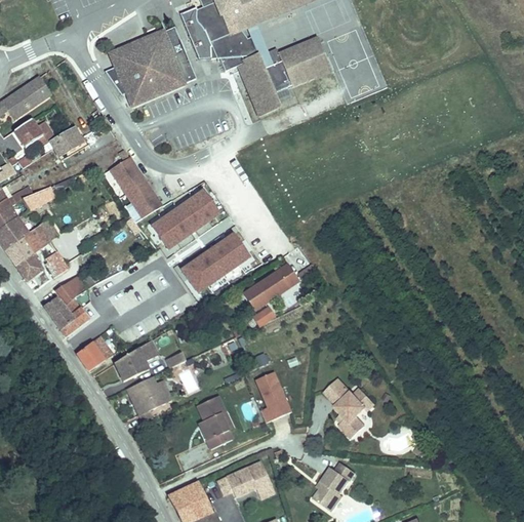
[(199,0),(201,3),(194,6),(194,3),(178,10),(197,55),(210,53),(210,54),(219,54),(225,67),(238,62),(244,58),(241,52),(245,52),(247,57),(258,52),(250,33),(246,35),(240,25),(236,27),(234,21),(236,19),(232,14),(242,10),(245,16),(283,0),(199,0)]
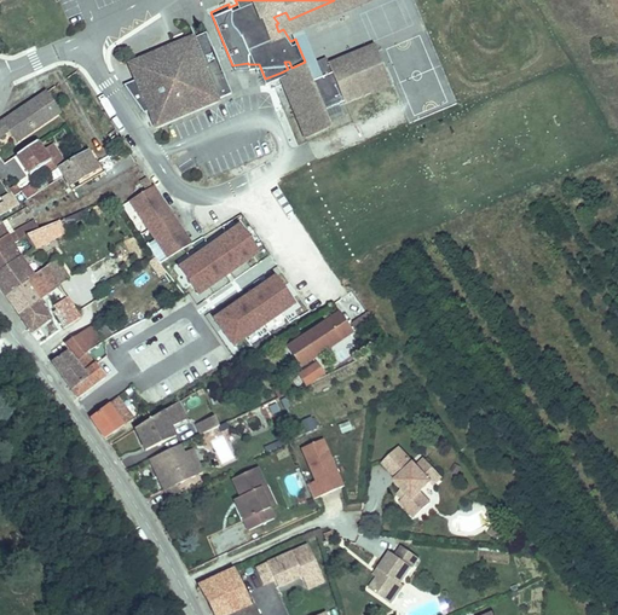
[(315,57),(301,23),(356,0),(334,0),(289,19),(286,12),(273,17),(278,23),(283,29),(290,41),(295,39),(305,62),(292,68),(288,69),(281,73),(287,86),(311,76),(315,83),(323,81),(321,73),(377,48),(375,41),(328,61),(329,61),(318,65),(317,65),(313,57),(315,57)]
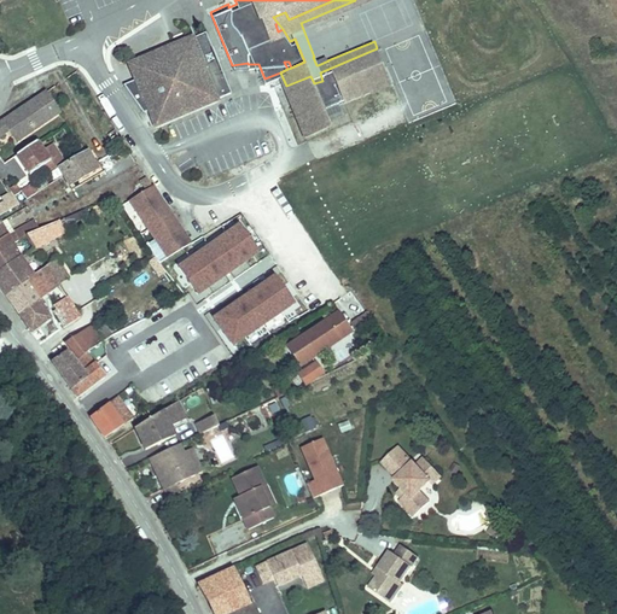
[(203,31),(193,36),(132,63),(129,63),(135,79),(122,85),(143,111),(147,109),(155,123),(156,123),(228,92),(204,34),(203,31)]
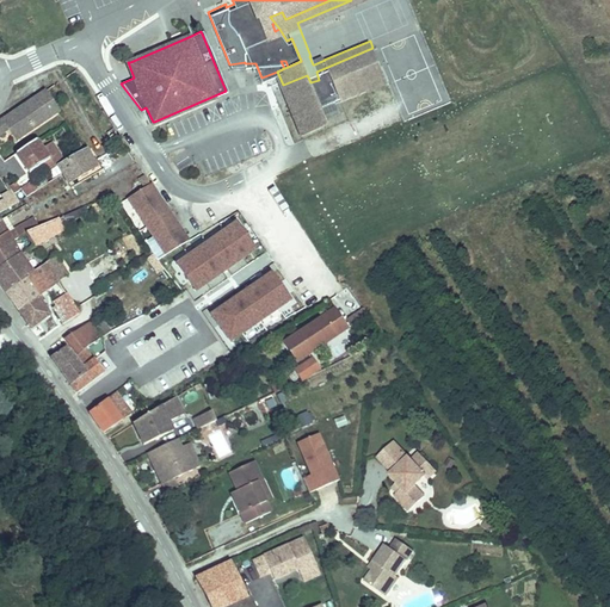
[(320,105),(388,78),(381,62),(379,62),(373,48),(316,72),(319,80),(310,82),(307,75),(283,85),(299,123),(322,113),(320,105)]
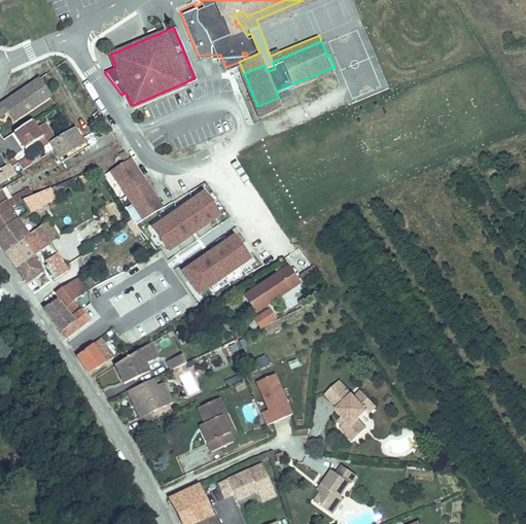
[(279,51),(277,44),(268,48),(267,48),(270,56),(271,56),(280,51),(279,51)]
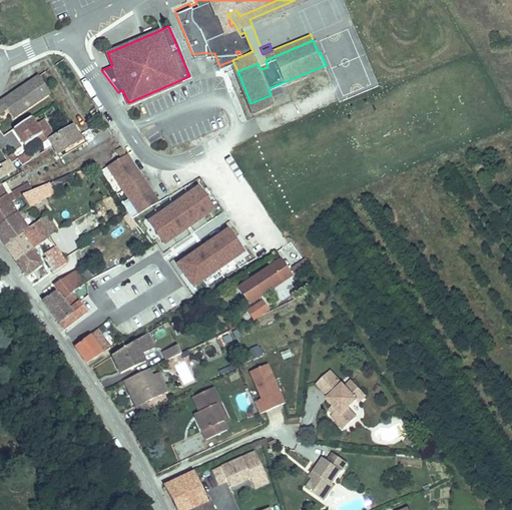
[(51,87),(40,71),(1,99),(6,105),(12,114),(51,87)]
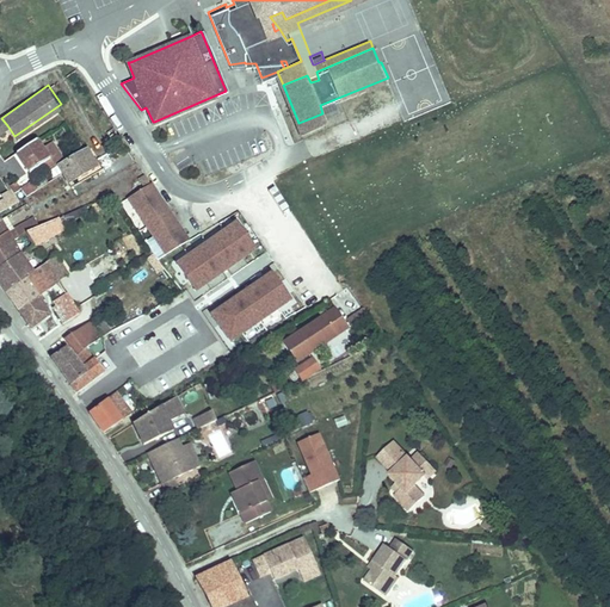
[(301,130),(326,121),(322,113),(299,123),(301,130)]
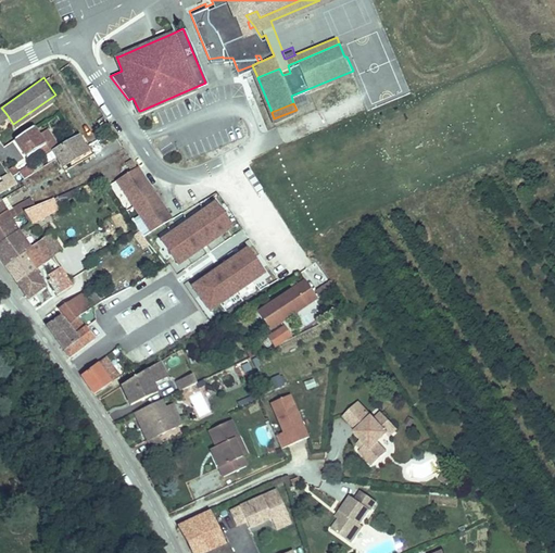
[(39,133),(33,124),(15,137),(28,154),(39,147),(45,153),(53,147),(59,143),(47,127),(39,133)]
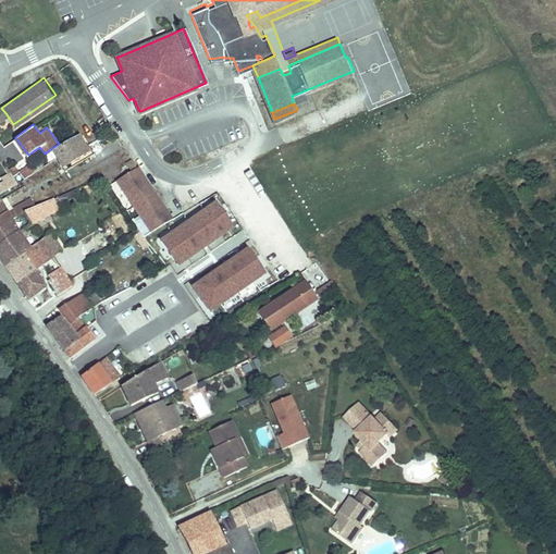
[(87,145),(78,132),(59,144),(53,147),(59,155),(63,160),(87,145)]
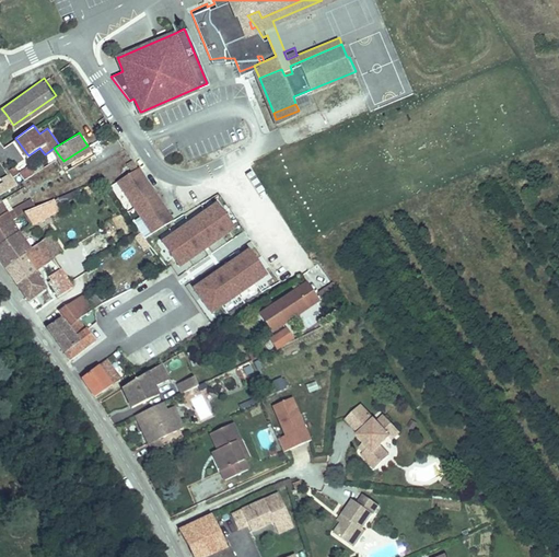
[(140,164),(135,157),(129,161),(134,167),(140,164)]
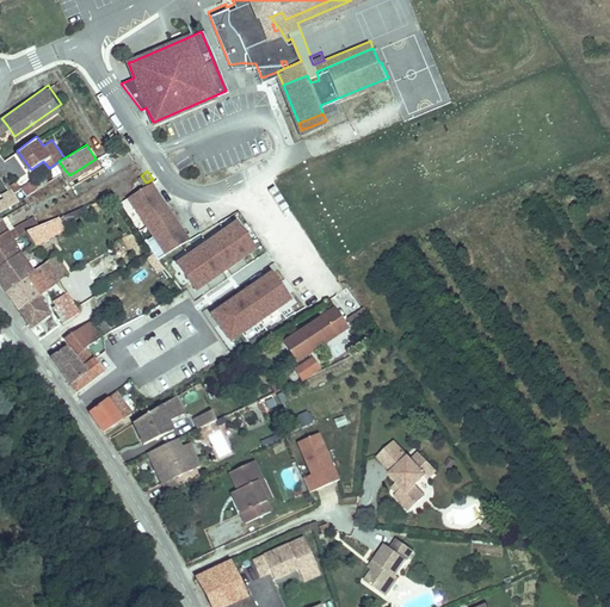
[(31,178),(20,185),(25,193),(37,186),(31,178)]
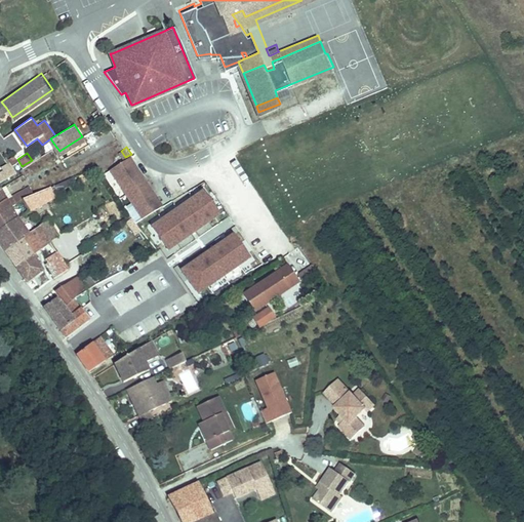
[(164,202),(131,154),(125,157),(111,166),(145,213),(164,202)]
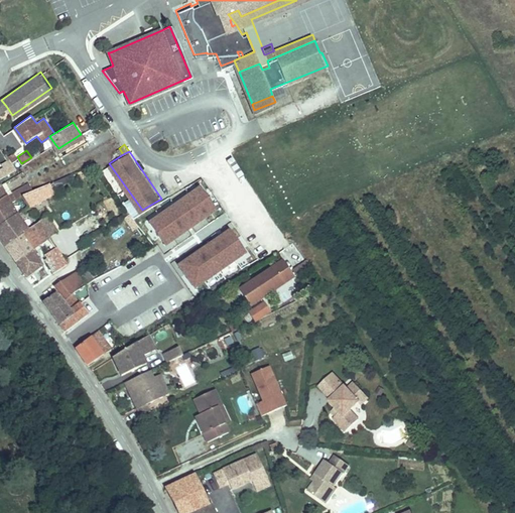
[(3,165),(4,166),(8,172),(15,167),(11,160),(3,165)]
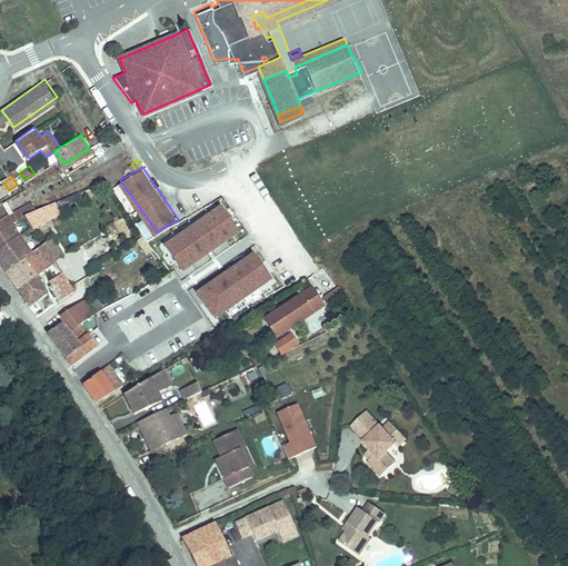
[(0,195),(9,190),(5,184),(0,186),(0,195)]
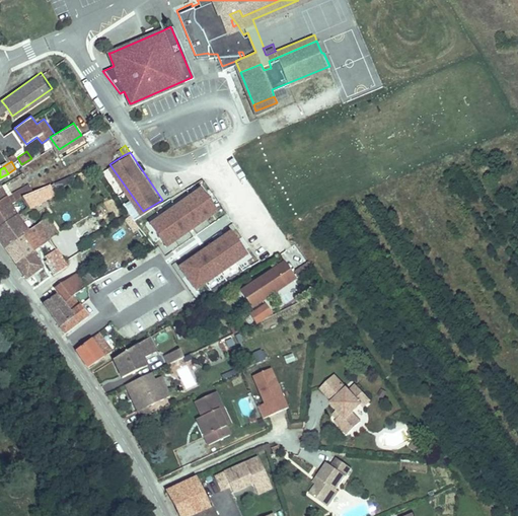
[(0,209),(10,204),(12,203),(1,183),(0,185),(0,209)]
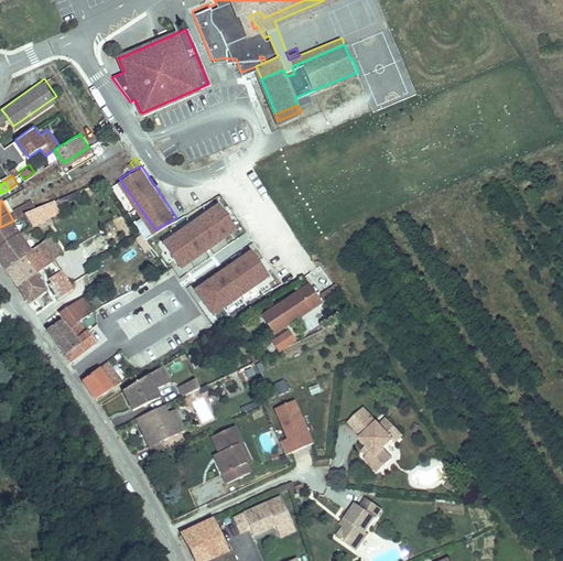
[(26,214),(33,226),(63,211),(56,200),(35,209),(26,214)]
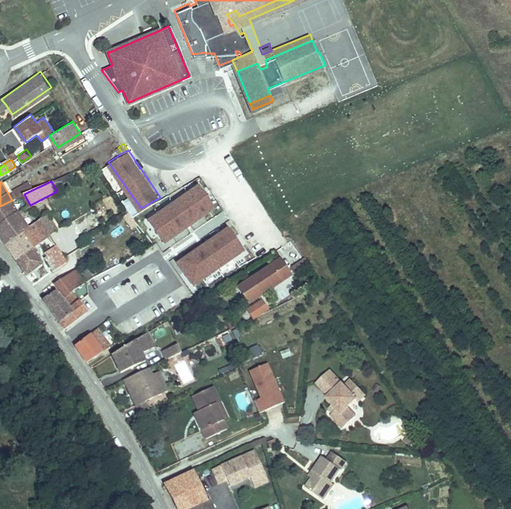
[(19,189),(22,195),(24,194),(32,190),(29,184),(19,189)]
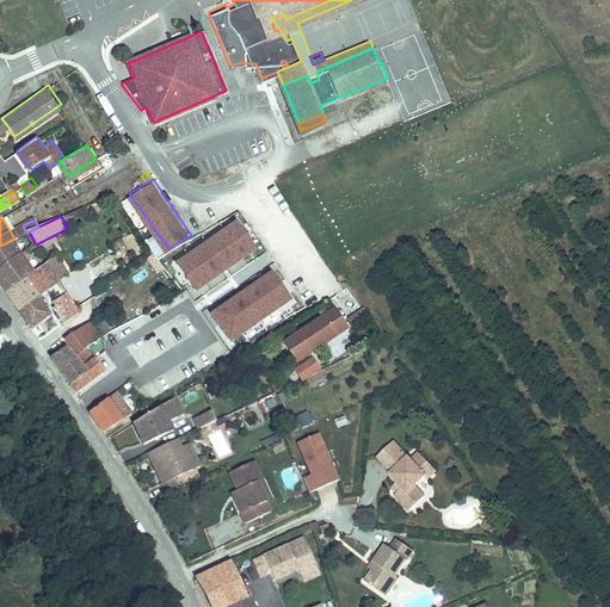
[(176,262),(196,290),(257,248),(236,220),(176,262)]
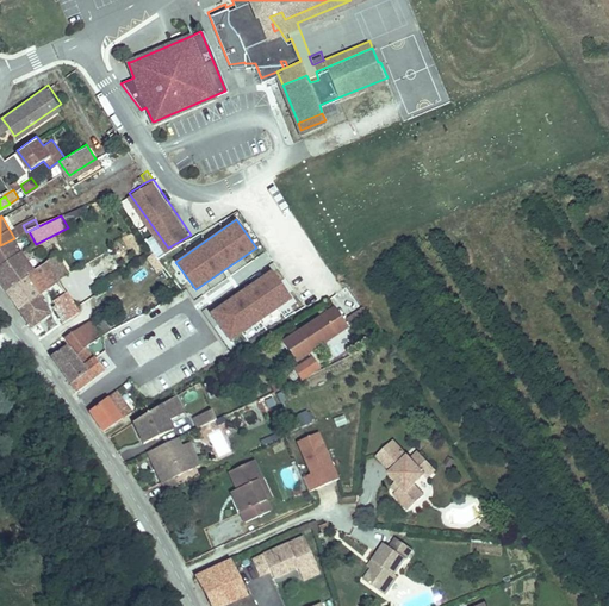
[(12,239),(0,245),(0,264),(23,251),(29,248),(24,241),(18,244),(14,238),(12,239)]
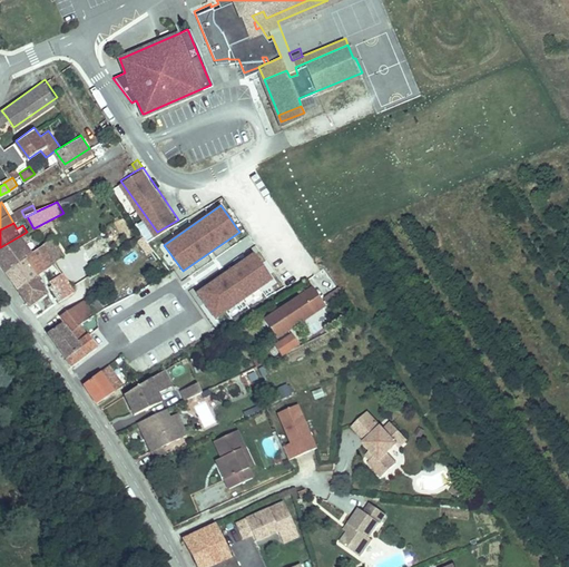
[(21,235),(0,247),(0,261),(7,271),(26,257),(32,253),(21,235)]
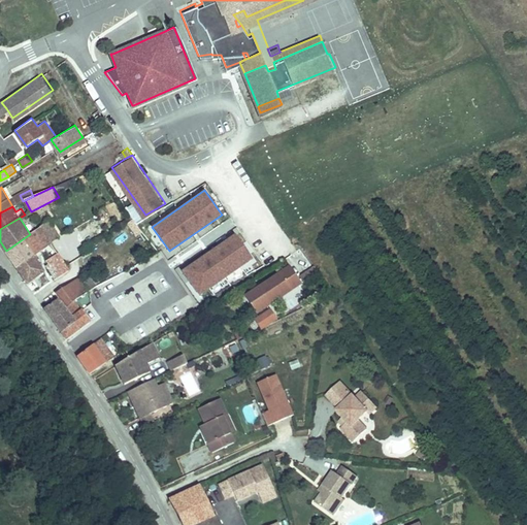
[(52,221),(42,227),(52,240),(60,234),(52,221)]
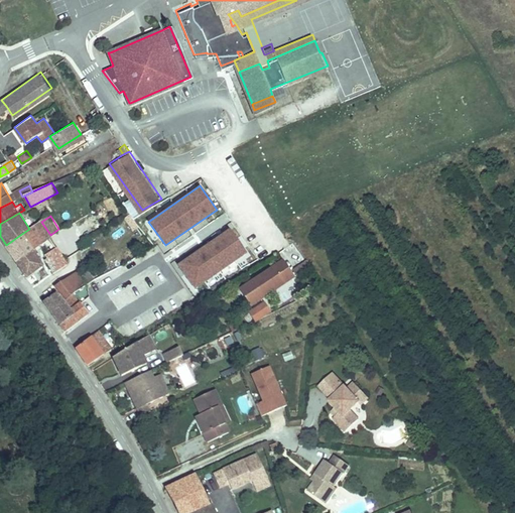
[(33,248),(17,259),(27,273),(42,263),(35,252),(44,246),(49,254),(46,256),(48,259),(54,269),(68,261),(65,256),(50,235),(41,222),(29,229),(23,233),(33,248)]
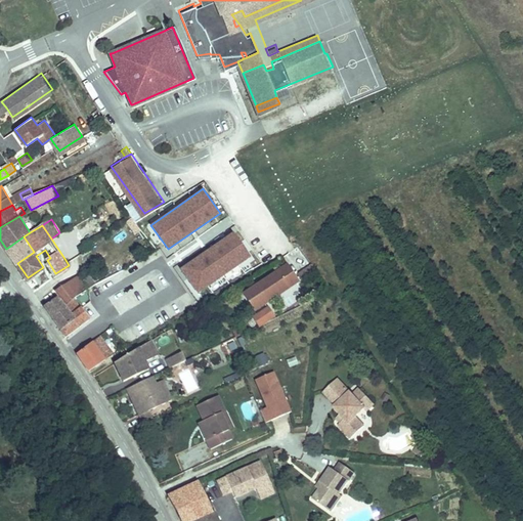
[(180,269),(198,294),(250,257),(232,232),(180,269)]
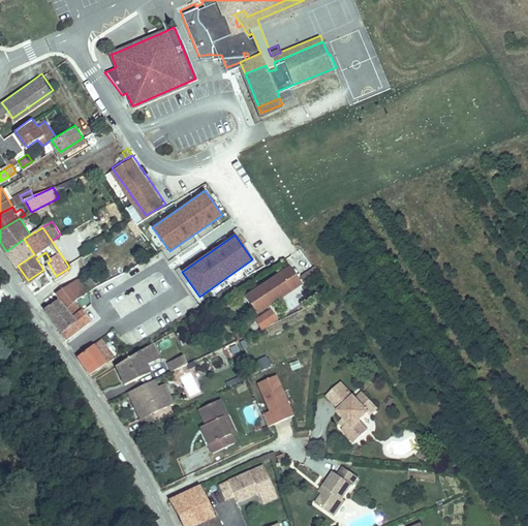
[(24,239),(6,251),(18,266),(34,254),(24,239)]
